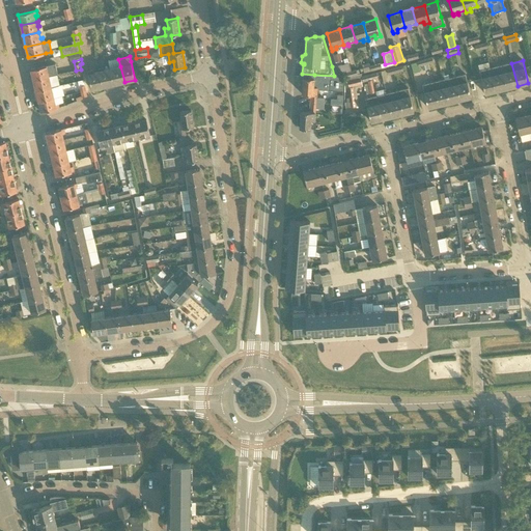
[(31,70),(33,80),(52,76),(57,75),(55,63),(31,70)]
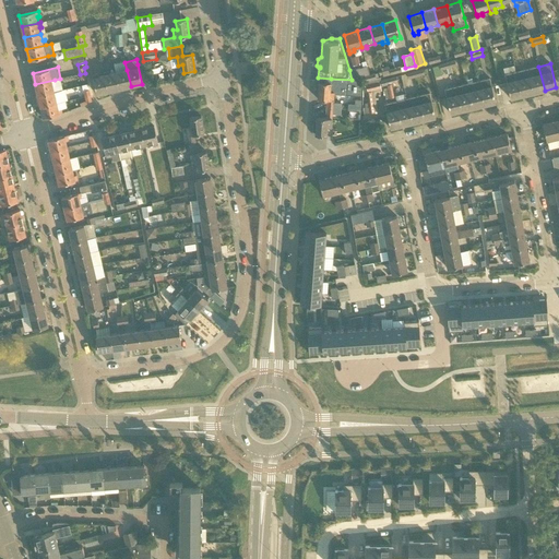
[(367,67),(356,69),(358,78),(364,76),(369,74),(367,67)]
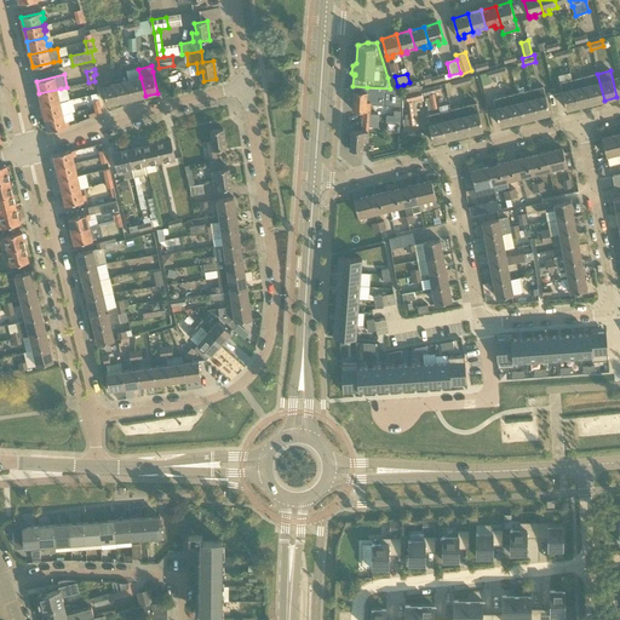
[(591,103),(604,101),(597,74),(585,76),(591,103)]
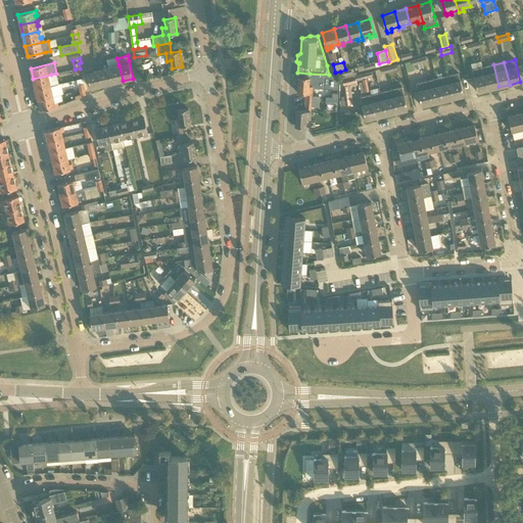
[(123,81),(119,65),(117,63),(112,64),(113,66),(108,68),(112,84),(123,81)]
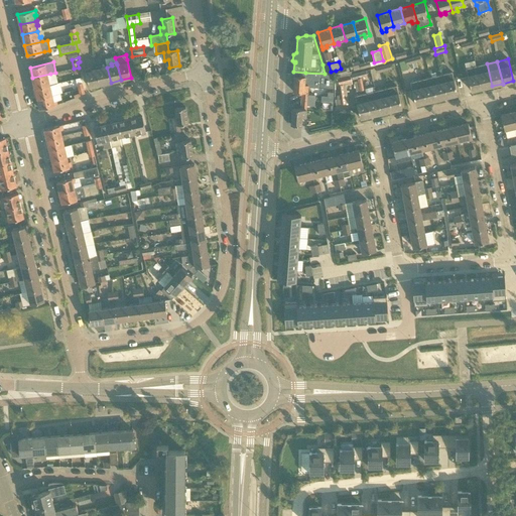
[(325,74),(332,75),(331,72),(329,63),(329,62),(323,65),(325,74)]
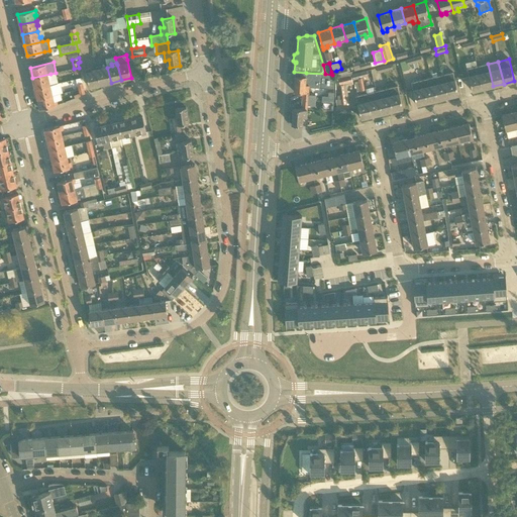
[(354,71),(367,68),(365,63),(353,66),(354,71)]
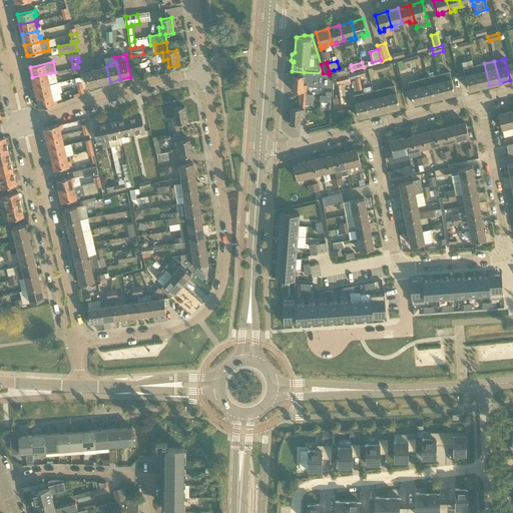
[(479,88),(489,85),(484,63),(474,66),(479,88)]
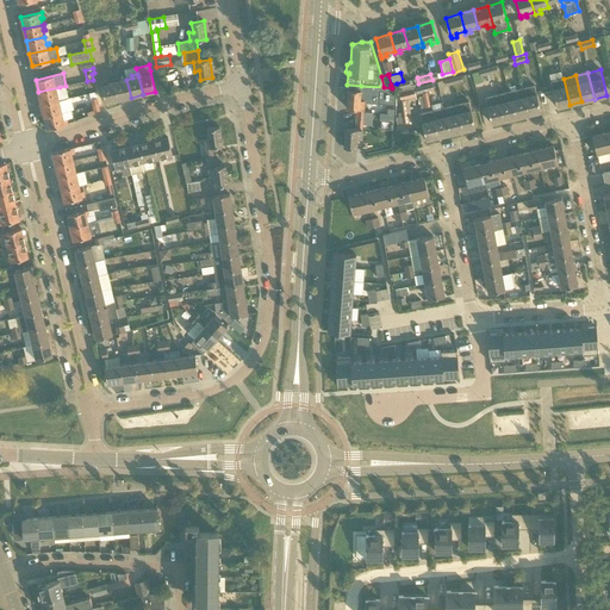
[(114,82),(118,100),(131,98),(126,80),(118,81),(117,79),(113,80),(113,82),(114,82)]
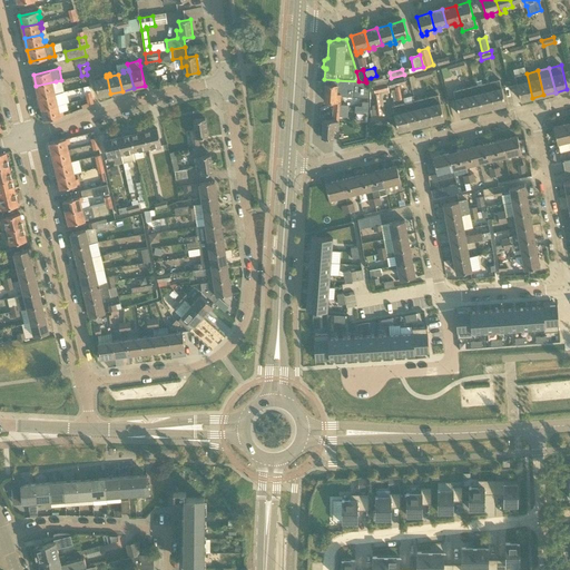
[(521,100),(532,98),(527,74),(514,76),(521,100)]
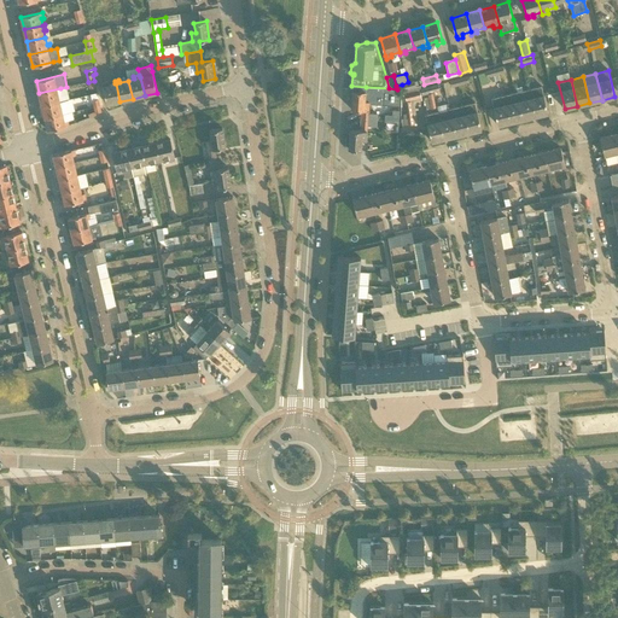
[(108,82),(103,83),(108,105),(120,101),(116,83),(115,83),(109,85),(108,82)]
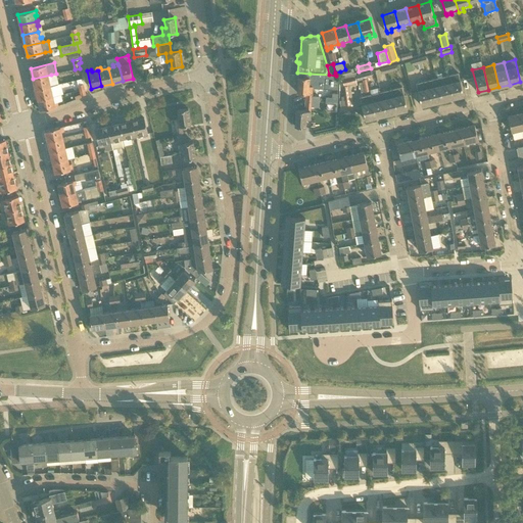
[(366,79),(365,73),(357,76),(355,73),(351,74),(346,75),(341,77),(339,77),(340,81),(343,80),(344,86),(357,83),(355,81),(366,79)]
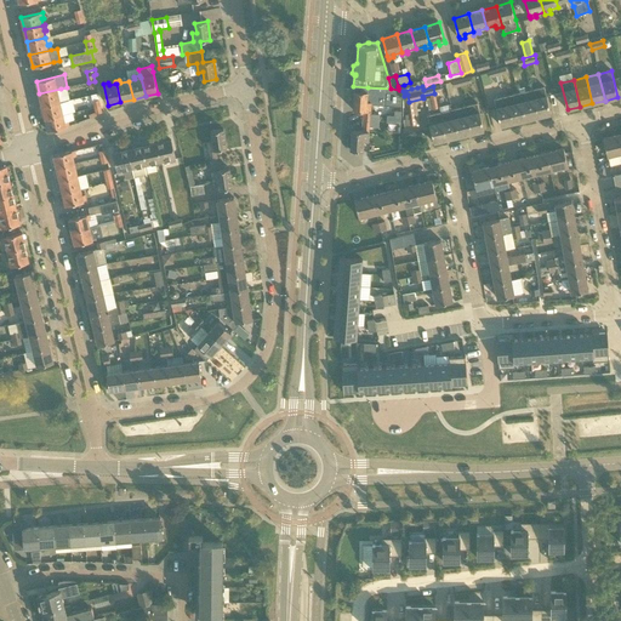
[(399,90),(391,89),(368,87),(368,92),(354,91),(353,110),(364,112),(364,121),(369,121),(389,123),(389,115),(370,114),(370,112),(371,102),(383,103),(383,106),(400,107),(402,90),(399,90)]
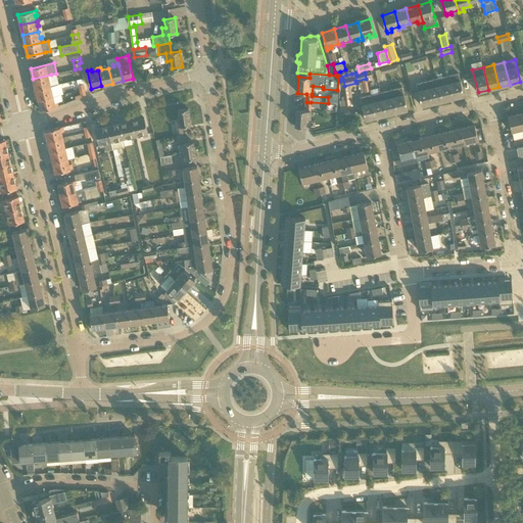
[(447,76),(454,98),(464,96),(459,74),(447,76)]
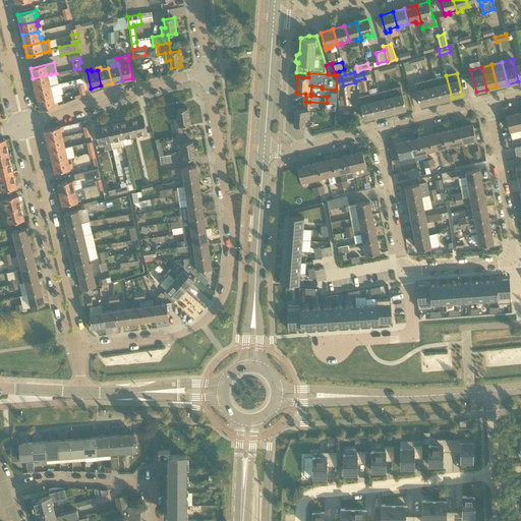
[(33,78),(36,90),(51,85),(49,79),(52,79),(51,74),(33,78)]
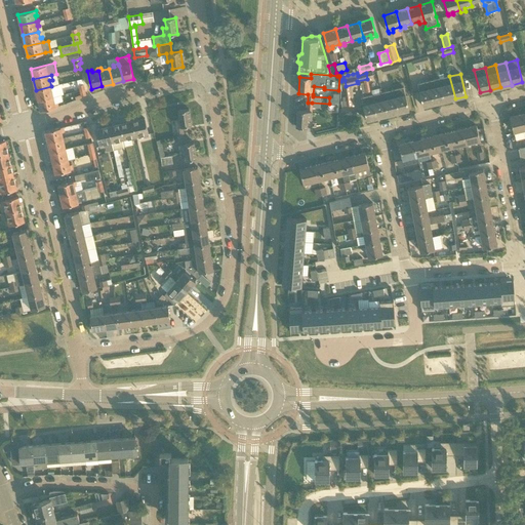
[(444,102),(455,98),(449,76),(439,79),(444,102)]
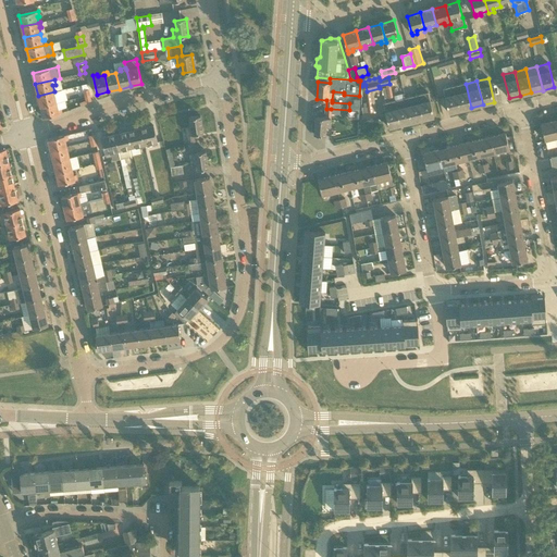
[(393,97),(391,86),(391,84),(386,85),(386,88),(383,89),(385,99),(393,97)]
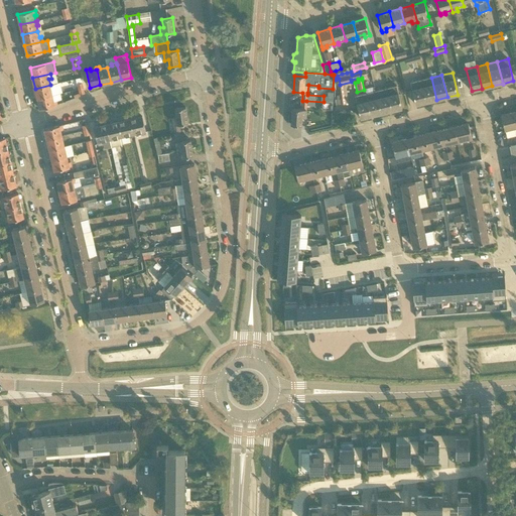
[(426,102),(436,100),(431,78),(421,80),(426,102)]
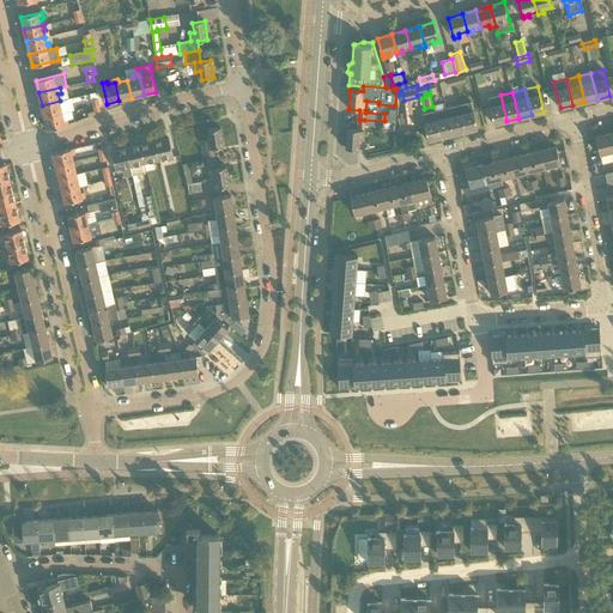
[(495,125),(507,121),(501,95),(487,98),(495,125)]
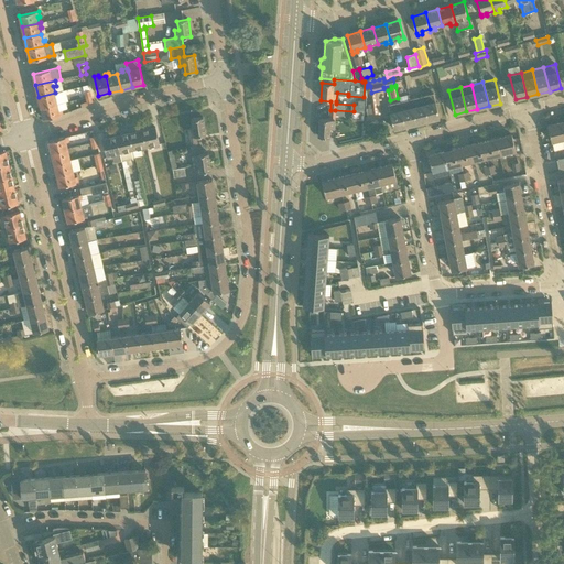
[(55,93),(39,97),(41,108),(61,104),(61,102),(60,99),(56,99),(55,93)]
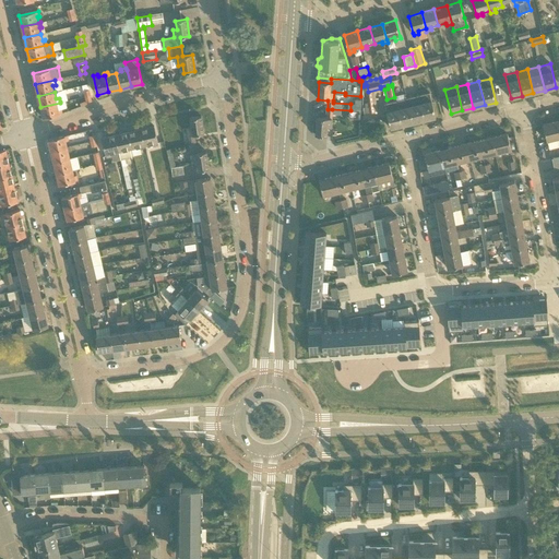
[(375,93),(371,93),(370,92),(367,93),(368,104),(369,107),(366,107),(364,108),(365,114),(370,113),(370,114),(373,113),(378,111),(375,93)]
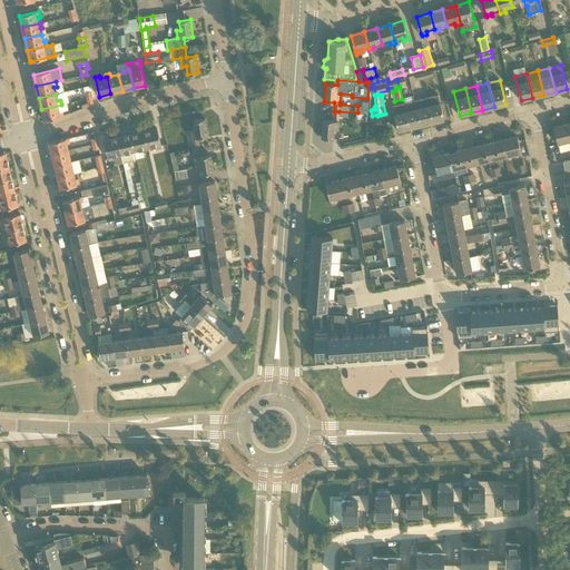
[(426,98),(433,123),(444,119),(439,95),(426,98)]
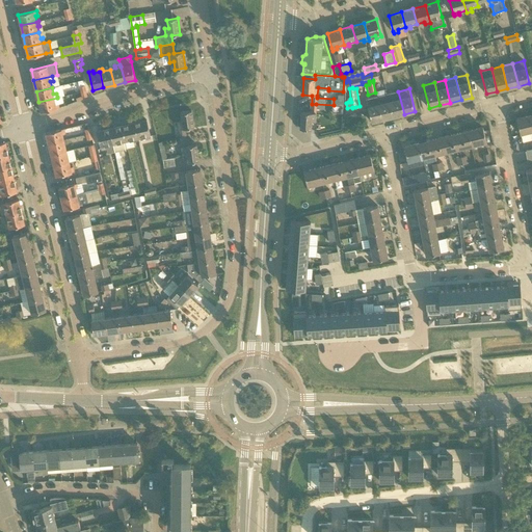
[(393,117),(404,114),(398,91),(388,94),(393,117)]
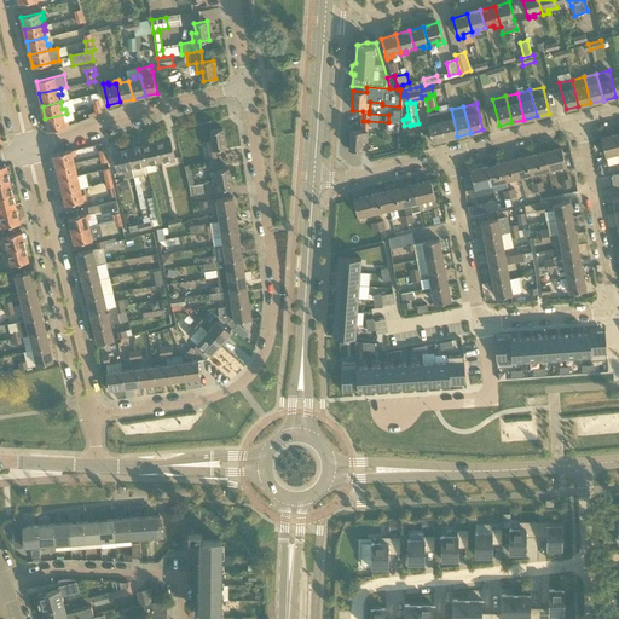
[(457,137),(451,109),(439,113),(445,139),(457,137)]
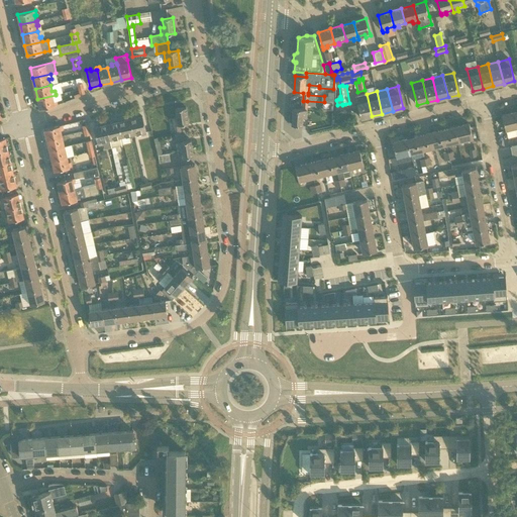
[(58,105),(57,101),(62,99),(61,93),(56,94),(56,95),(37,99),(40,109),(56,106),(58,105)]
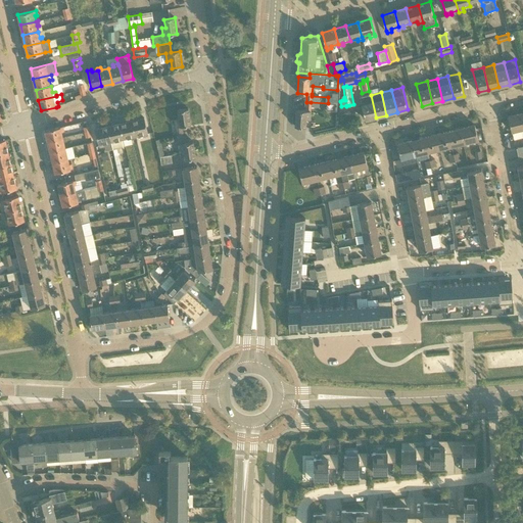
[(366,121),(376,117),(371,95),(360,97),(366,121)]
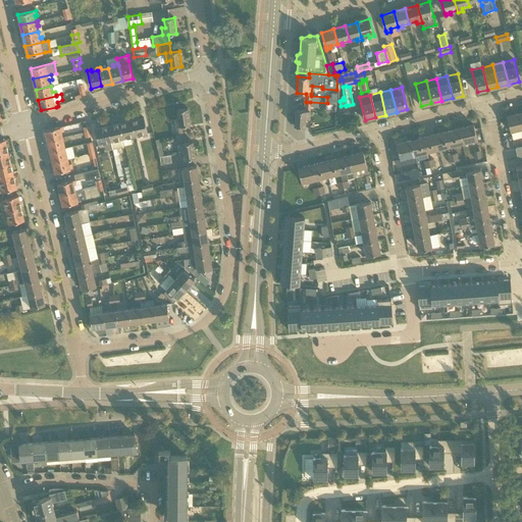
[(310,111),(310,102),(306,102),(305,111),(296,110),(295,126),(305,127),(306,119),(310,119),(310,111)]
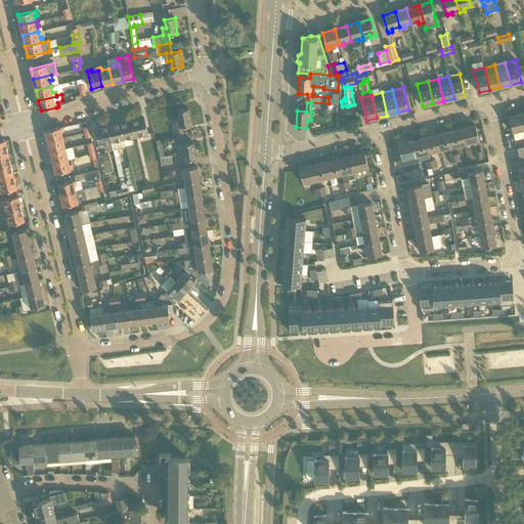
[(178,136),(183,135),(182,126),(191,125),(188,108),(178,111),(179,119),(176,120),(177,127),(178,130),(173,131),(173,132),(167,133),(168,137),(178,136)]
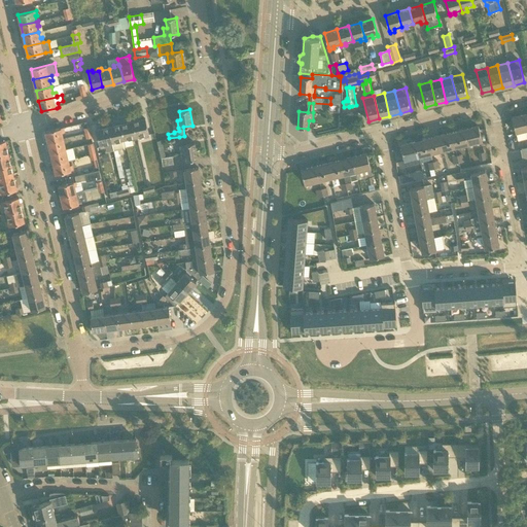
[(526,138),(526,116),(526,114),(512,118),(516,133),(518,141),(526,138)]
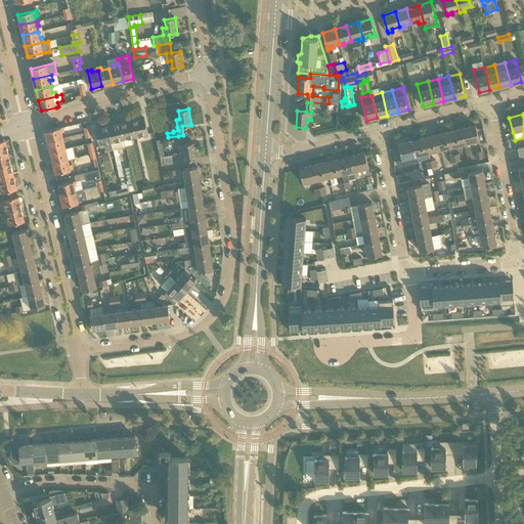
[(143,137),(148,136),(144,118),(132,121),(136,136),(142,135),(143,137)]
